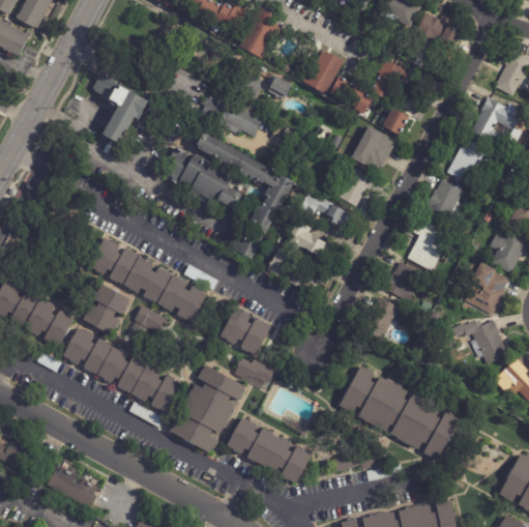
[(13,0),(7,12),(0,8),(0,0),(13,0)]
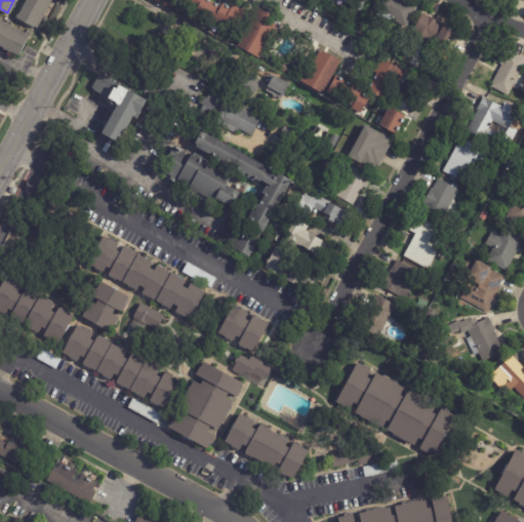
[(50,0),(37,27),(34,25),(33,26),(15,16),(24,0),(50,0)]
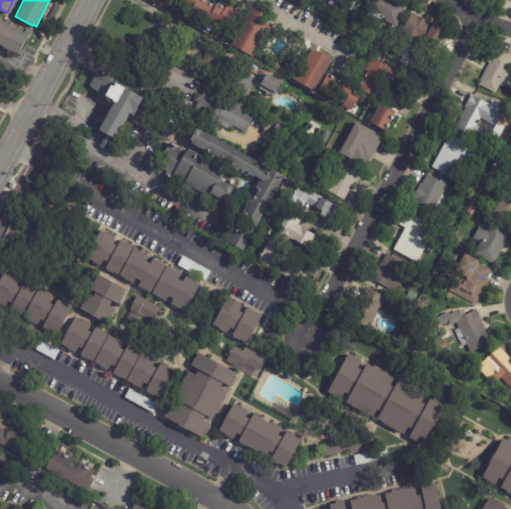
[(206,0),(211,3),(212,1),(216,3),(217,0),(221,2),(220,4),(225,6),(227,3),(244,13),(249,4),(274,20),(253,56),(231,43),(237,34),(209,17),(206,22),(189,12),(191,8),(177,0),(206,0)]
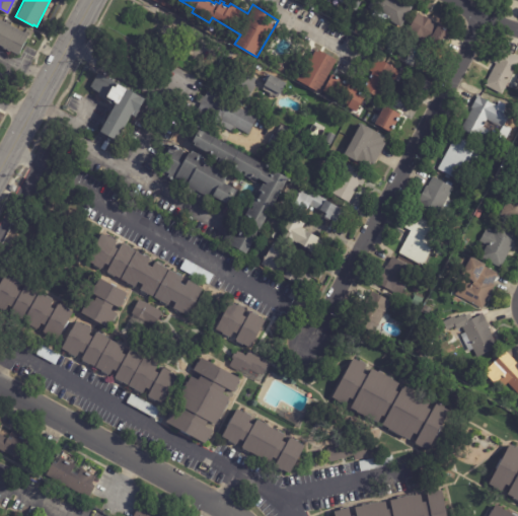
[(359,0),(355,8),(340,0),(359,0)]
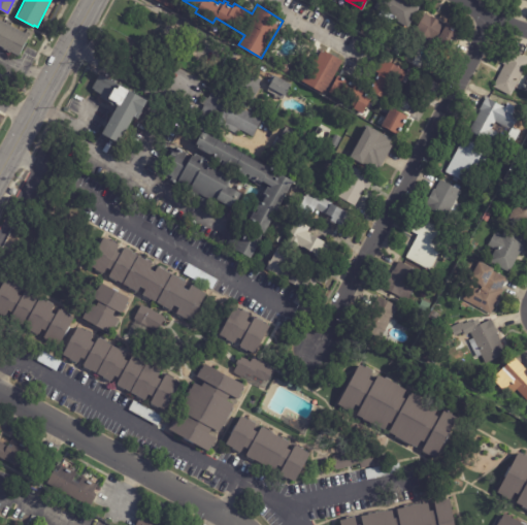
[(409,0),(419,5),(407,25),(390,15),(389,19),(382,14),(384,11),(374,5),(377,0),(409,0)]
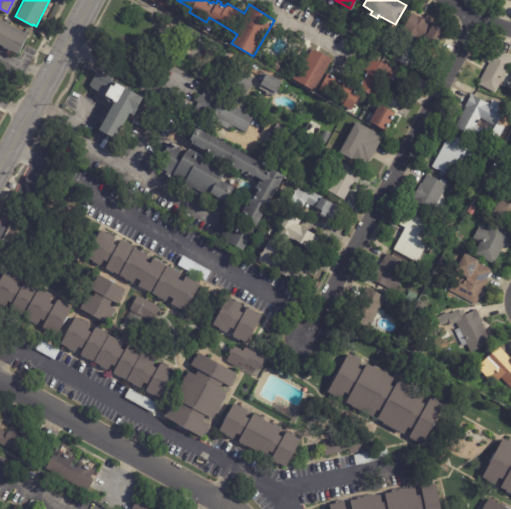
[(418,15),(445,30),(434,48),(401,29),(412,11),(418,15)]
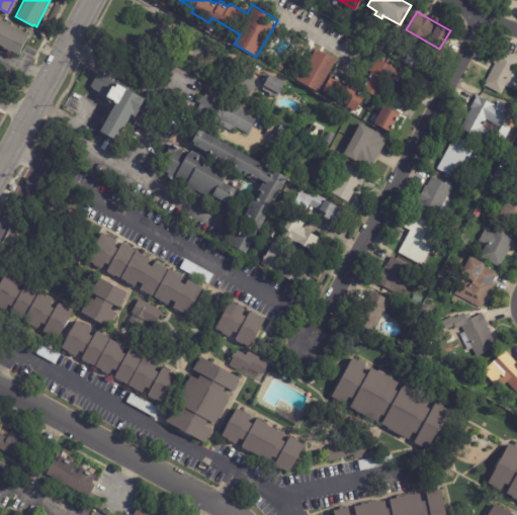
[(0,19),(27,33),(17,53),(0,44),(0,19)]
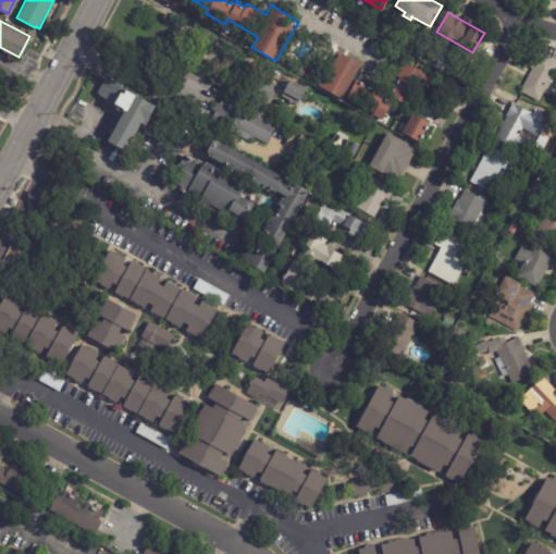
[(348,49),(345,53),(361,62),(342,97),(321,85),(338,52),(330,47),(333,40),(348,49)]
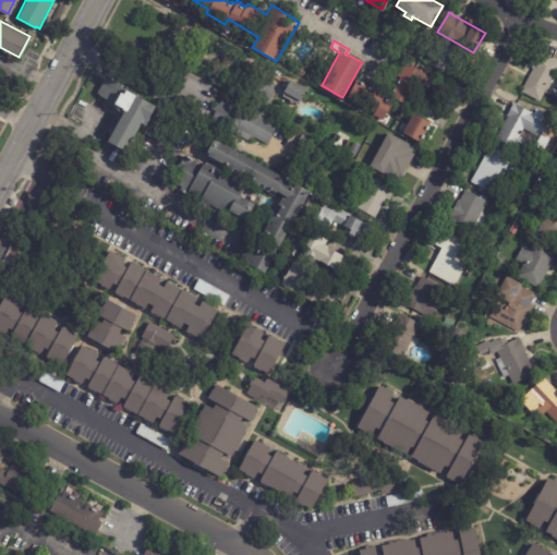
[(541,50),(556,59),(556,67),(552,76),(556,79),(553,86),(548,84),(540,99),(521,88),(533,67),(531,65),(540,49),(541,50)]
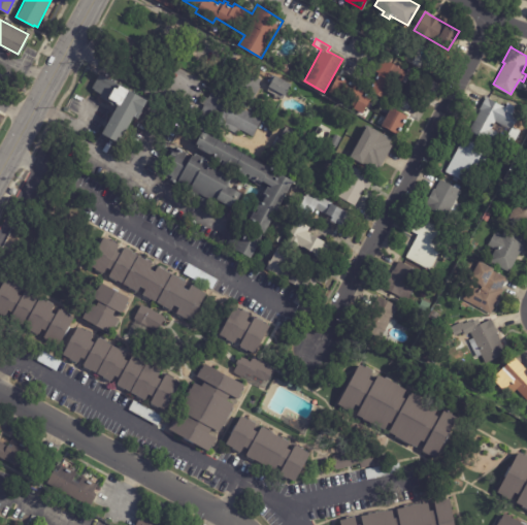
[(383,56),(403,69),(386,99),(369,89),(381,69),(375,66),(382,56),(383,56)]
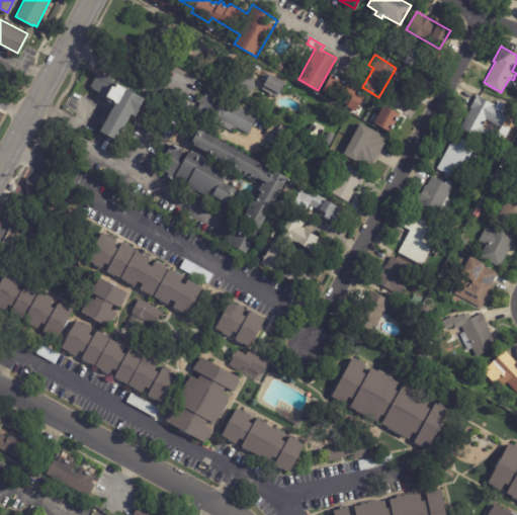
[(282,59),(292,64),(287,73),(273,65),(278,57),(282,59)]
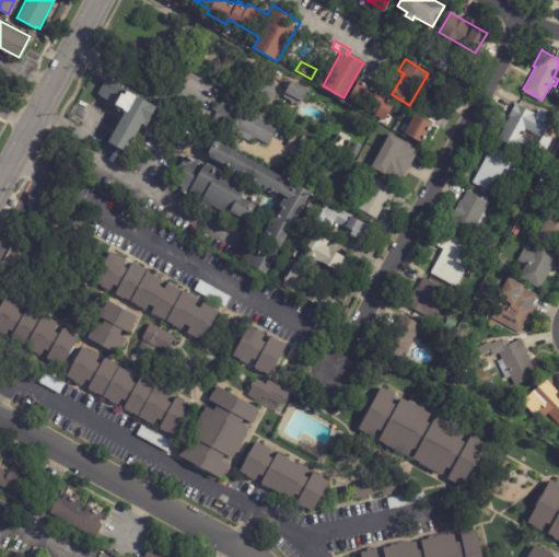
[(271,80),(276,82),(272,89),(276,90),(268,103),(247,92),(249,88),(244,84),(252,69),(271,80)]
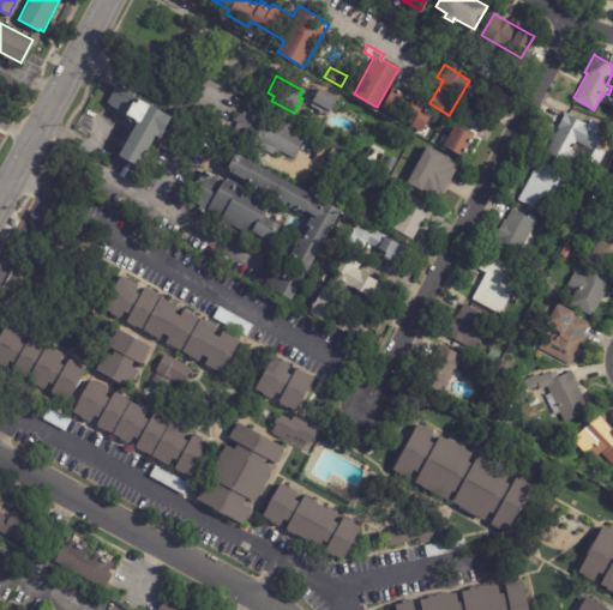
[(332,96),(326,107),(307,96),(314,83),(334,94),(332,96)]
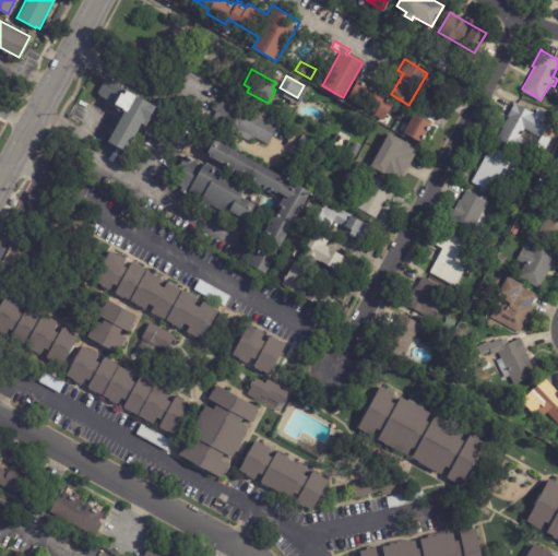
[(155,107),(145,125),(142,122),(126,152),(108,142),(125,111),(122,110),(123,109),(121,108),(120,110),(106,103),(108,98),(96,92),(105,77),(156,106),(155,107)]
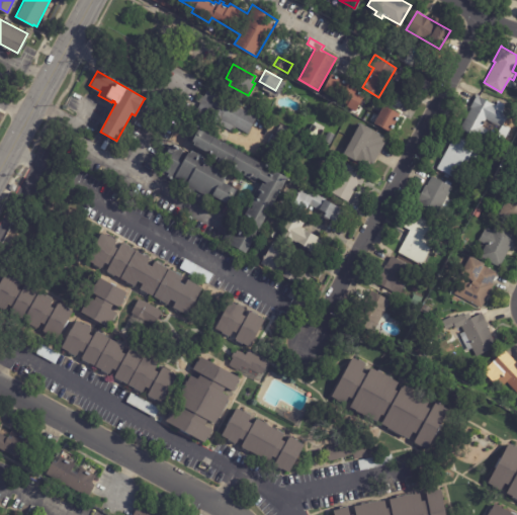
[(349,83),(357,88),(356,90),(364,95),(356,110),(347,105),(348,103),(323,89),(331,74),(349,83)]
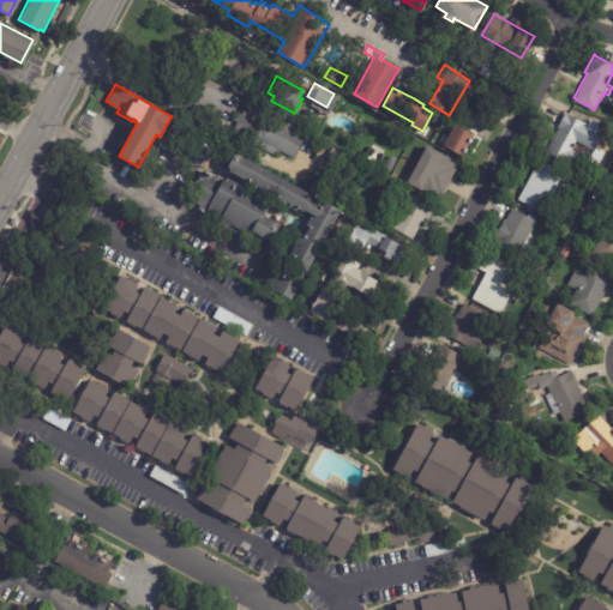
[(299,132),(288,152),(274,144),(270,150),(253,142),(253,143),(226,128),(232,116),(227,114),(232,106),(236,108),(240,101),(299,132)]
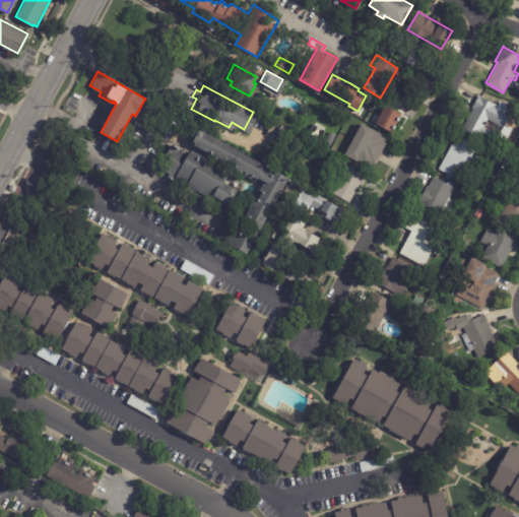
[(483,139),(483,140),(461,128),(472,107),(471,106),(479,93),(512,111),(503,127),(488,119),(484,125),(490,128),(483,139)]
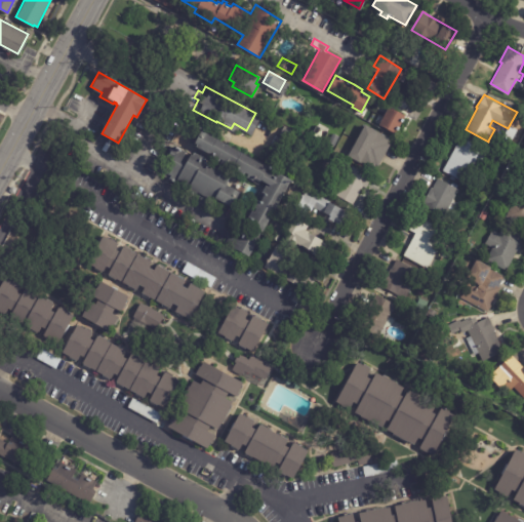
[(405,114),(396,132),(379,123),(389,106),(405,114)]
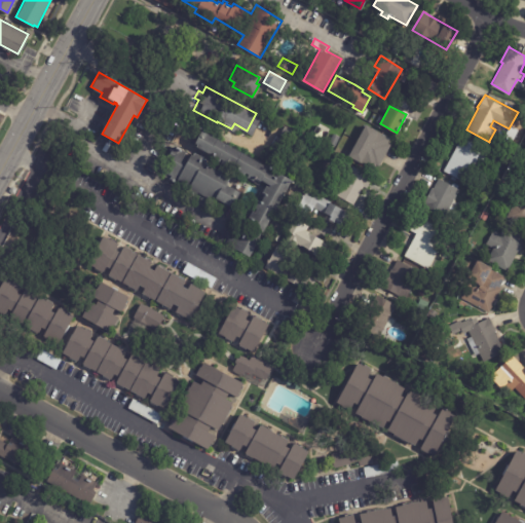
[(387,149),(379,165),(376,163),(373,169),(348,155),(366,123),(390,137),(387,142),(390,143),(387,149)]
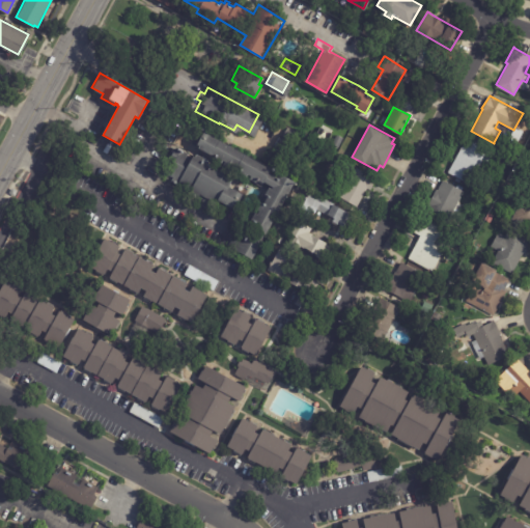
[(287,126),(298,132),(291,141),(281,135),(287,126)]
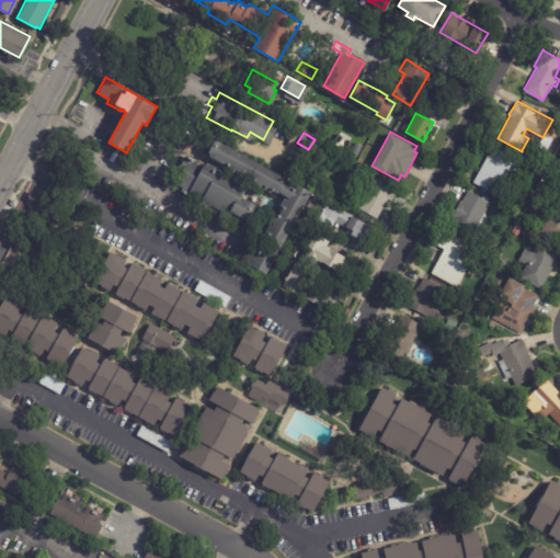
[(281,249),(262,239),(270,225),(273,226),(274,224),(271,221),(275,214),(280,216),(284,207),(281,206),(284,198),(288,200),(289,197),(278,192),(276,196),(264,189),(265,185),(262,184),(261,188),(246,179),(240,189),(246,191),(242,197),(256,206),(250,219),(247,217),(246,220),(232,213),(229,219),(200,203),(201,201),(174,186),(183,170),(179,168),(186,155),(230,179),(229,182),(231,183),(238,171),(236,170),(233,172),(226,169),(227,167),(209,157),(210,155),(208,152),(216,139),(286,179),(284,183),(295,189),(297,184),(311,192),(281,249)]
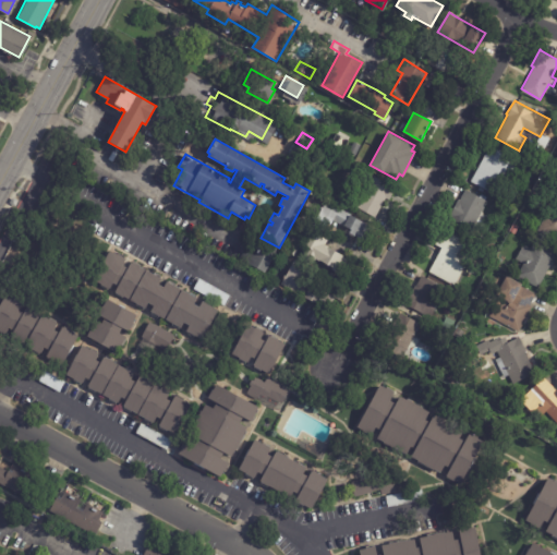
[(360,143),(355,153),(349,149),(353,140),(360,143)]
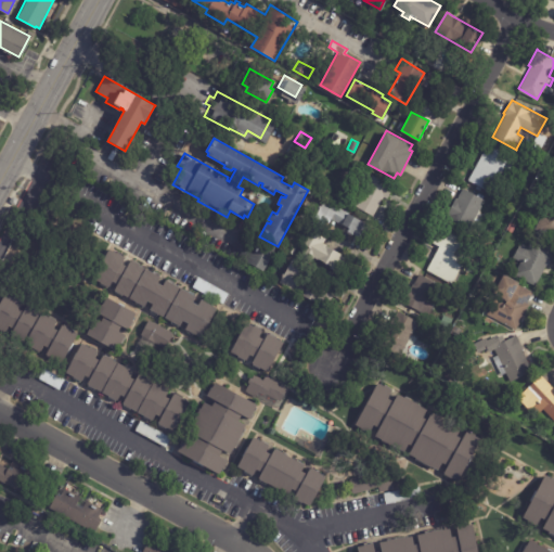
[(291,142),(305,150),(299,157),(286,150),(291,142)]
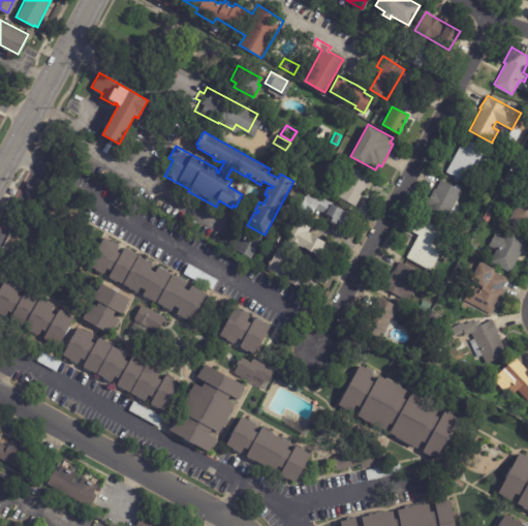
[(483,154),(467,182),(463,180),(462,183),(457,180),(458,178),(445,171),(464,136),(479,146),(477,150),(483,152),(483,154)]
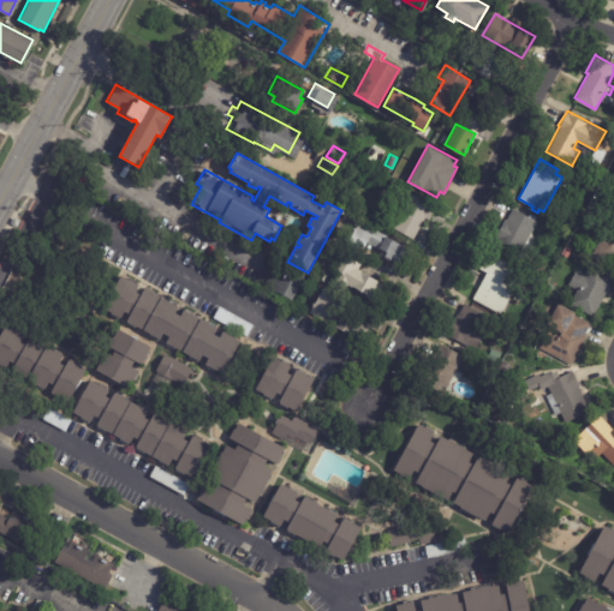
[(323,171),(333,175),(327,186),(319,181),(323,171)]
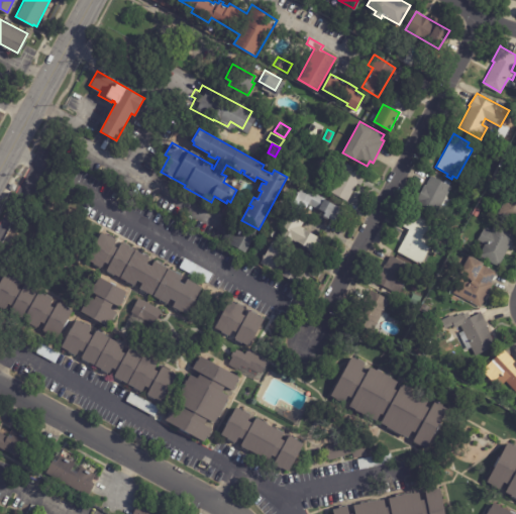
[(363,179),(359,184),(356,182),(347,199),(331,191),(346,163),(366,173),(363,179)]
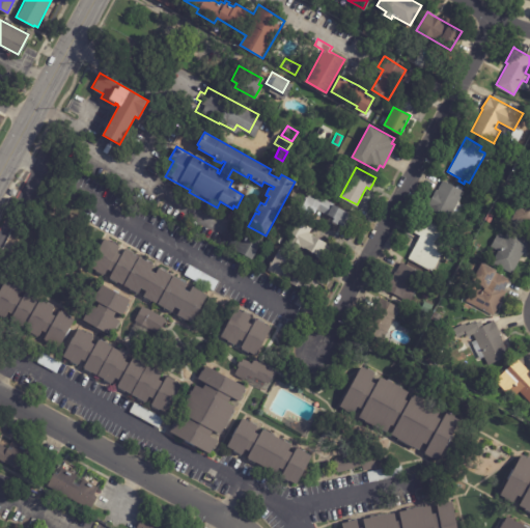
[(464,190),(446,221),(425,210),(428,204),(427,203),(436,188),(438,189),(443,178),(455,186),(457,183),(464,186),(462,189),(464,190)]
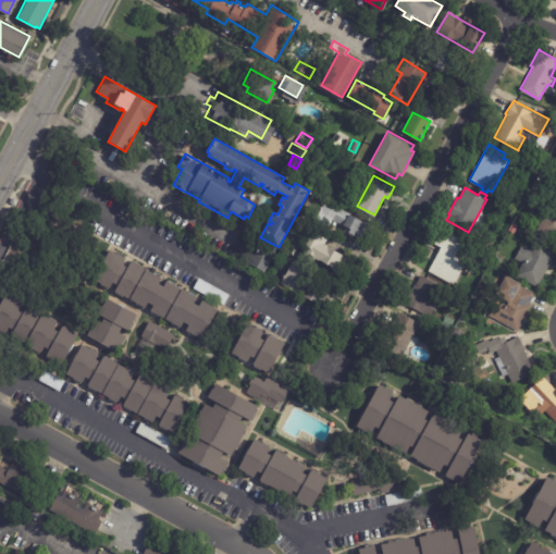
[(555,241),(535,230),(542,217),(534,213),(543,198),(551,202),(555,194),(555,241)]
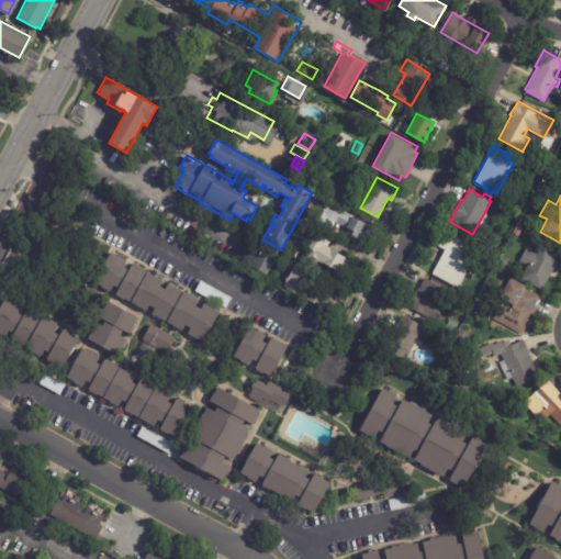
[(346,227),(336,221),(333,225),(329,224),(325,232),(314,226),(327,202),(340,209),(340,208),(354,214),(352,215),(376,228),(368,243),(352,234),(354,231),(346,227)]
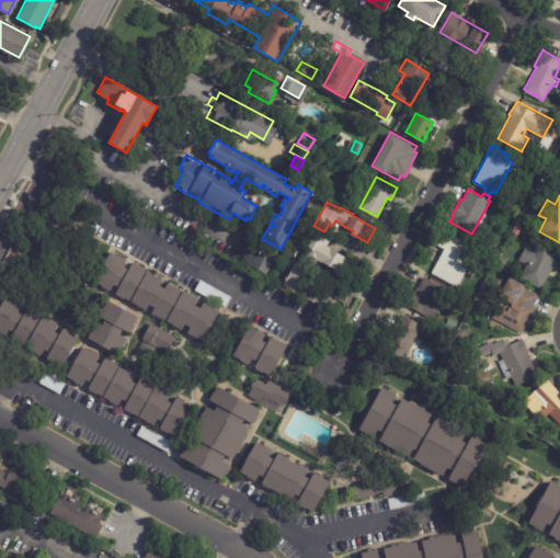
[(512,231),(516,224),(522,226),(517,234),(512,231)]
